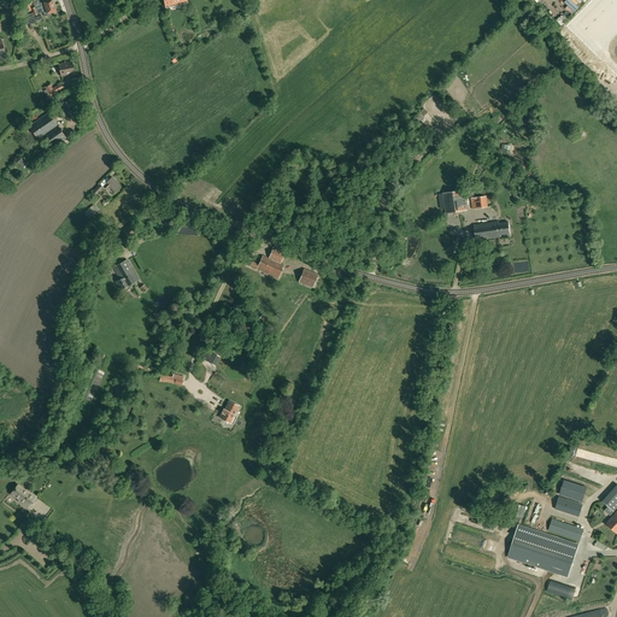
[(31,9),(33,13),(54,5),(52,0),(48,0),(43,3),(42,1),(40,3),(40,6),(35,9),(35,7),(31,9)]
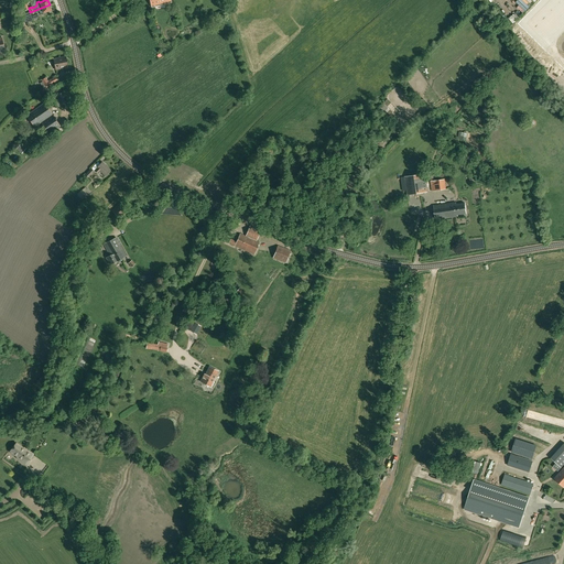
[(563,0),(539,0),(517,23),(563,69),(563,0)]
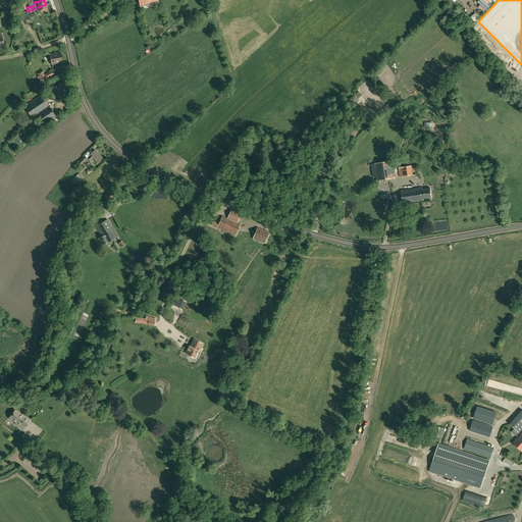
[(46,4),(28,11),(21,13),(21,12),(18,13),(18,21),(31,19),(29,13),(31,12),(36,10),(37,13),(47,9),(46,4)]
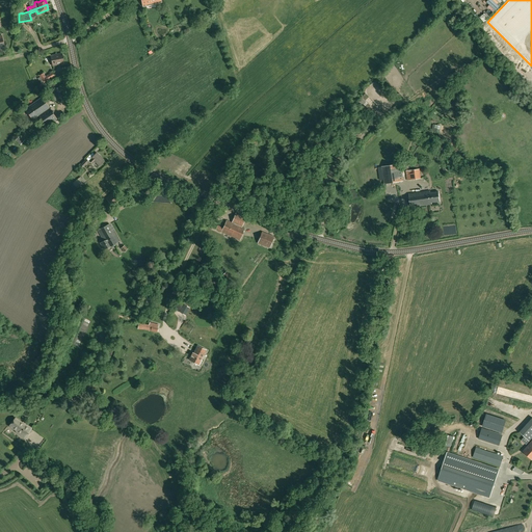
[(51,56),(53,65),(63,63),(62,54),(51,56)]
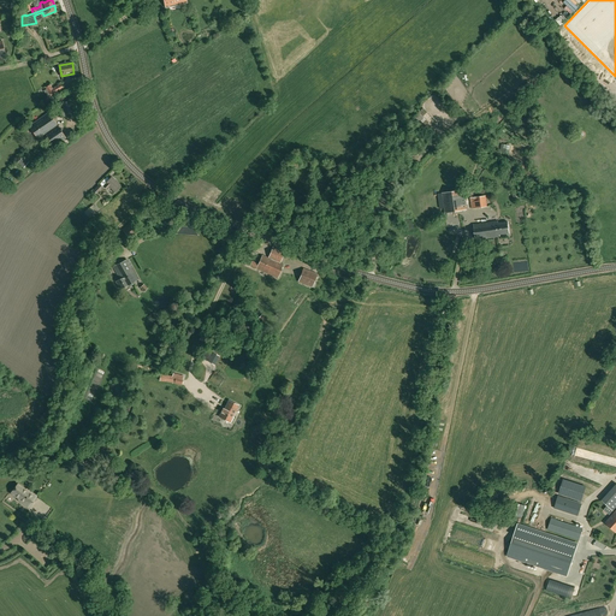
[(46,88),(46,89),(43,90),(47,98),(51,95),(51,96),(55,94),(58,96),(64,93),(63,89),(64,89),(60,84),(52,88),(51,84),(46,88)]
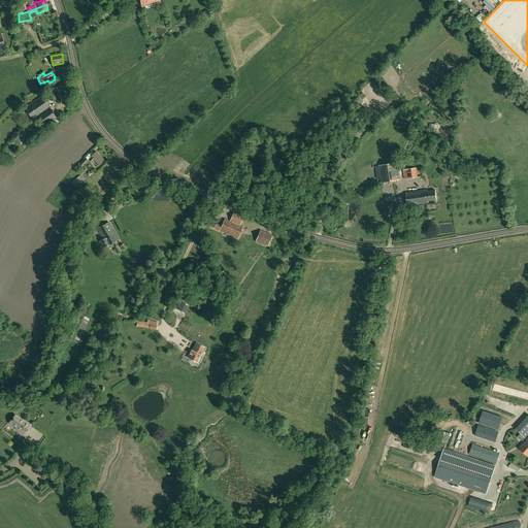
[(53,89),(56,98),(63,96),(60,87),(53,89)]
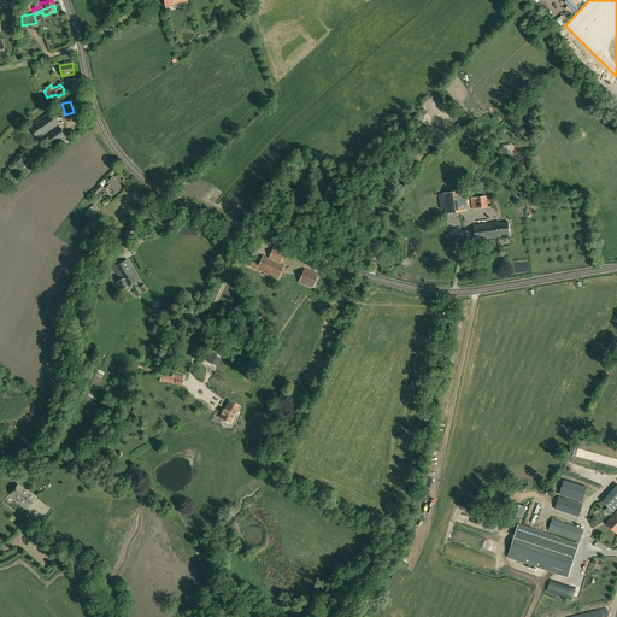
[(45,134),(58,125),(48,113),(29,127),(37,140),(45,134)]
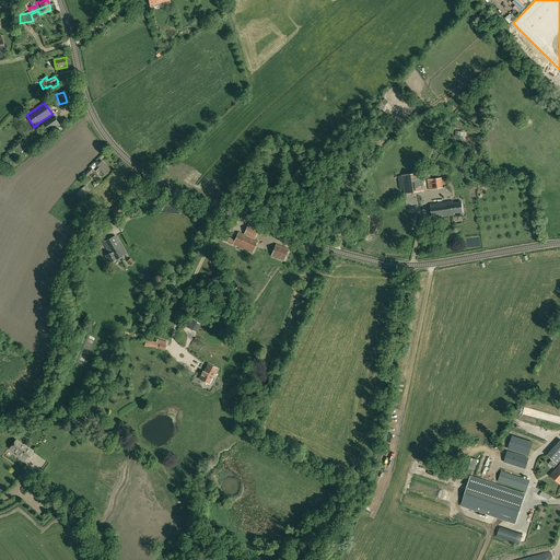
[(41,121),(49,133),(60,126),(53,114),(41,121)]
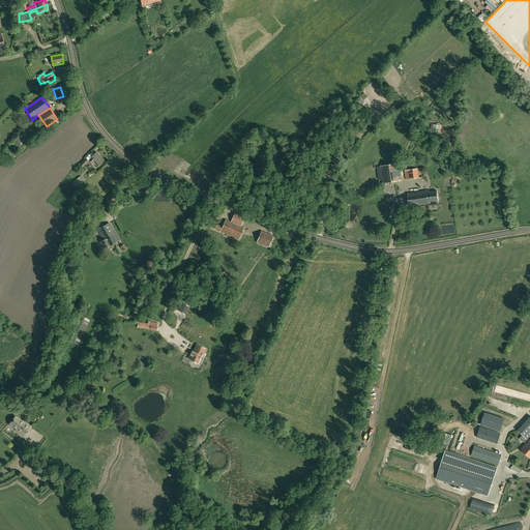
[(21,136),(16,141),(21,145),(25,140),(21,136)]
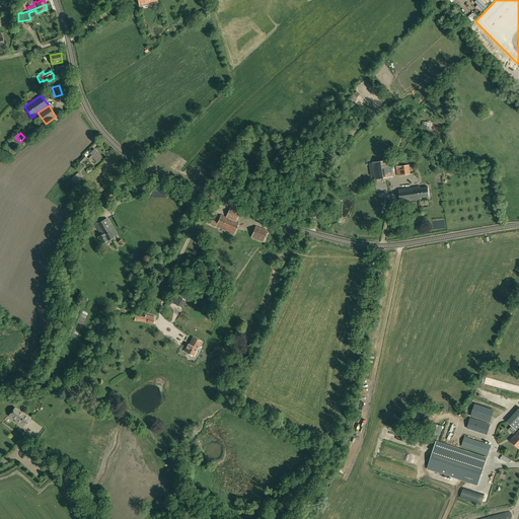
[(90,159),(92,157),(96,162),(102,156),(94,148),(89,154),(87,156),(90,159)]
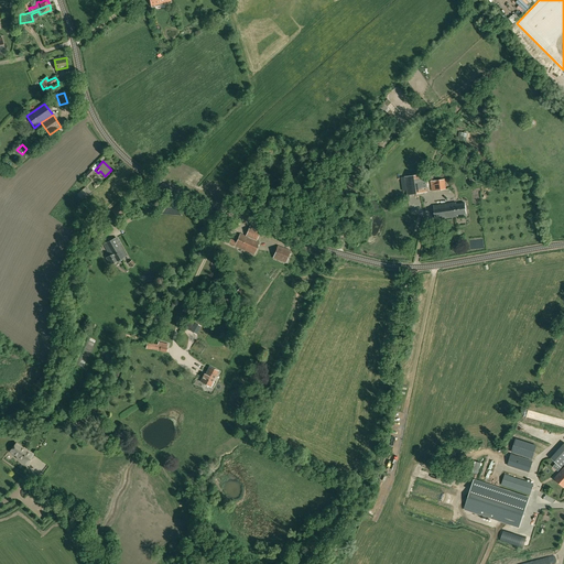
[(85,175),(88,179),(95,172),(91,169),(85,175)]
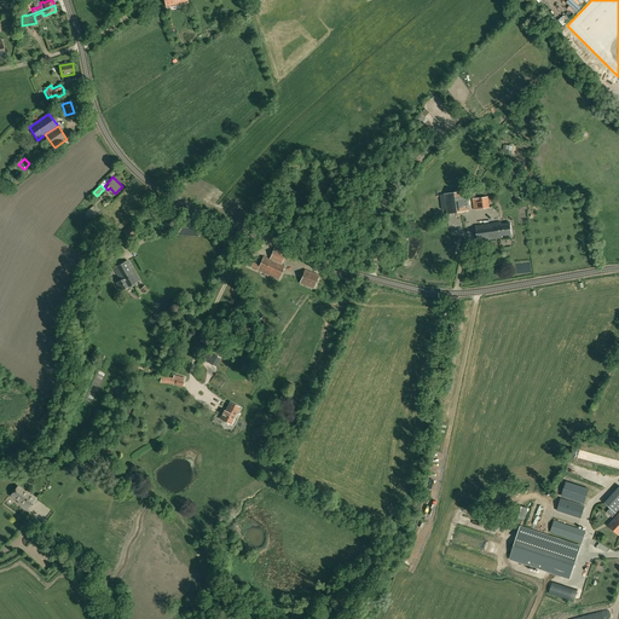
[(468,210),(466,191),(444,195),(447,214),(468,210)]
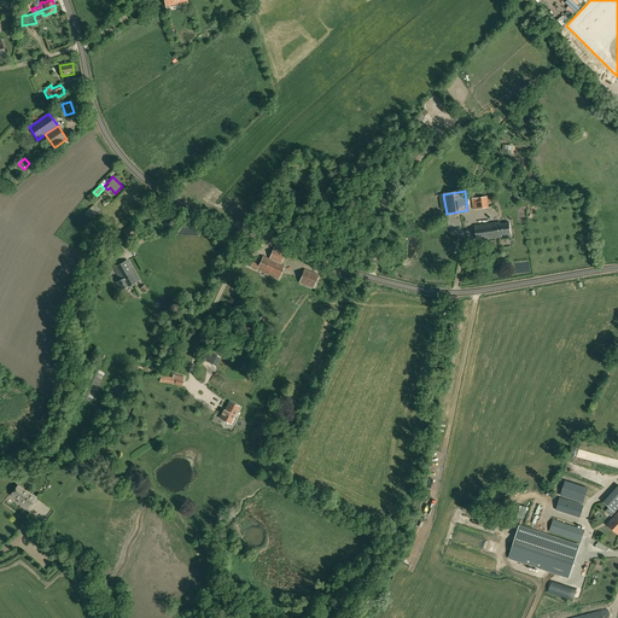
[(472,199),(473,210),(489,208),(488,197),(472,199)]
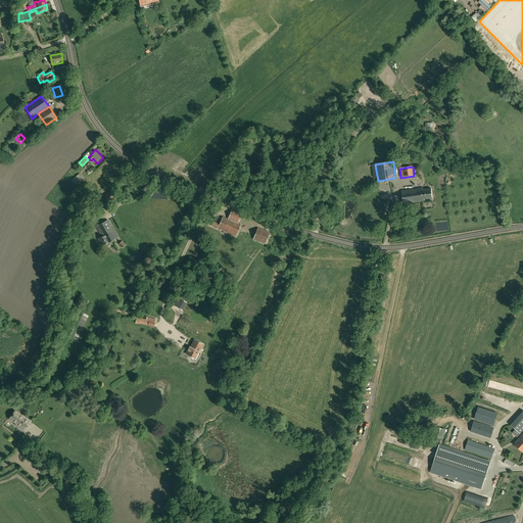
[(72,180),(76,186),(84,180),(80,174),(72,180)]
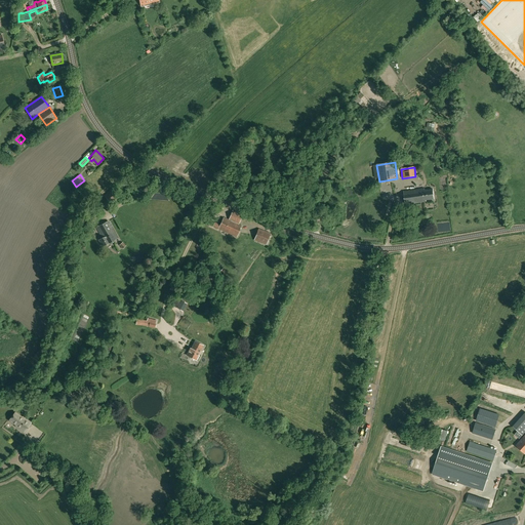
[(112,188),(104,196),(112,204),(122,194),(119,191),(117,193),(112,188)]
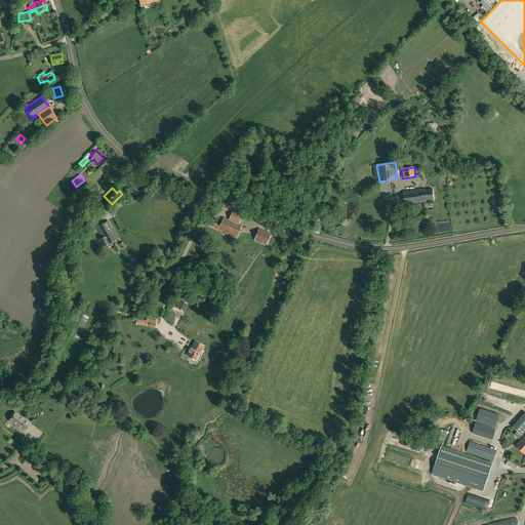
[(406,205),(427,202),(426,200),(434,199),(433,189),(425,190),(425,189),(404,192),(406,205)]
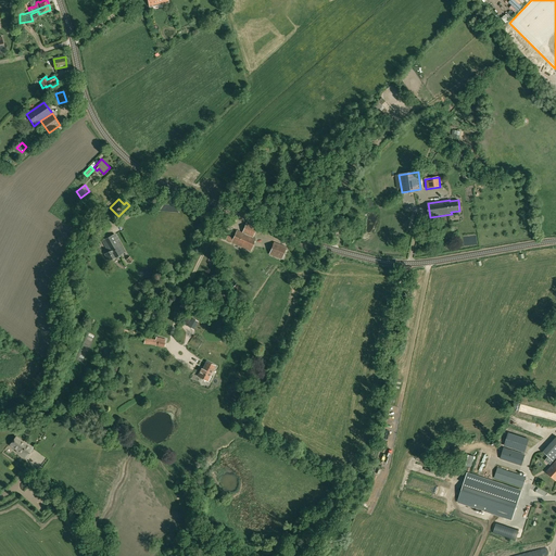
[(247,223),(242,232),(237,230),(234,238),(228,236),(226,240),(250,251),(255,239),(253,238),(257,228),(247,223)]
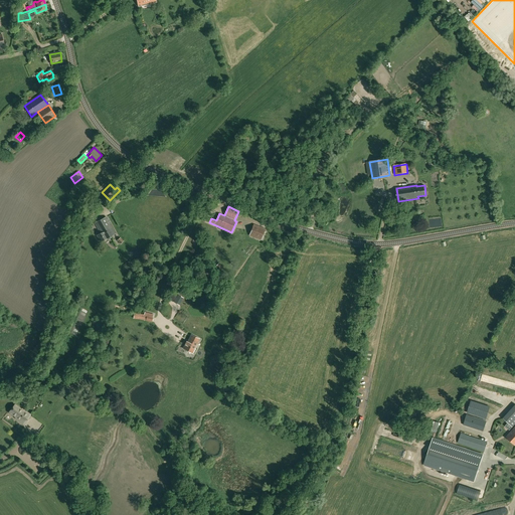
[(87,217),(92,219),(97,210),(93,208),(87,217)]
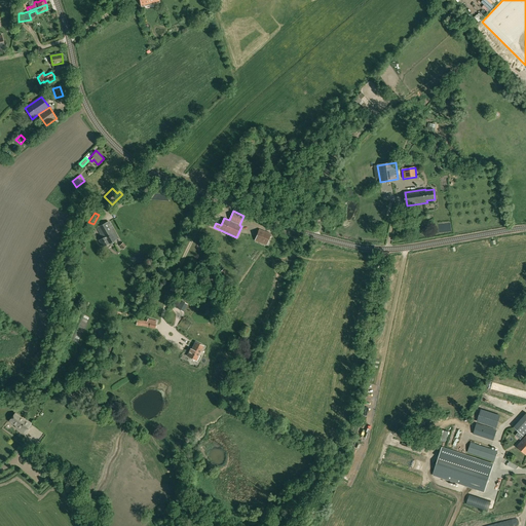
[(118,238),(112,227),(109,221),(97,228),(103,238),(99,240),(102,248),(118,238)]
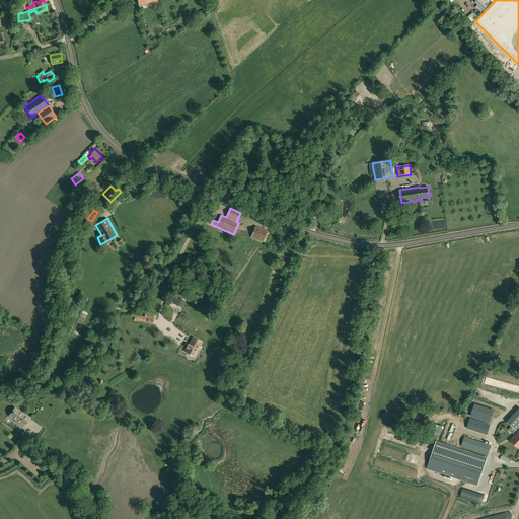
[(255,226),(251,237),(264,241),(268,231),(255,226)]
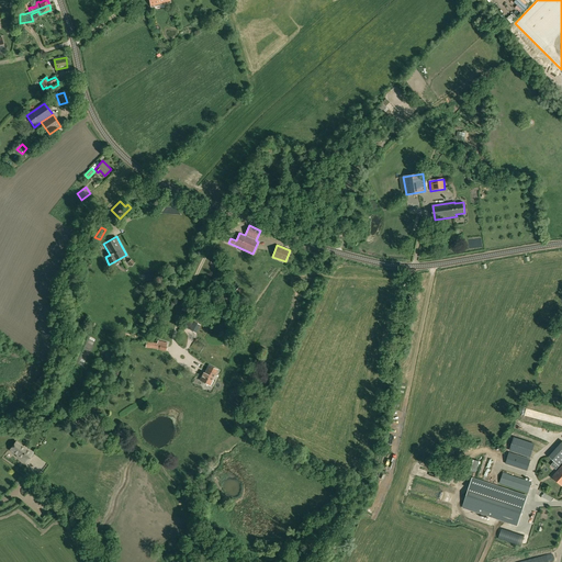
[(239,288),(235,291),(242,296),(245,293),(239,288)]
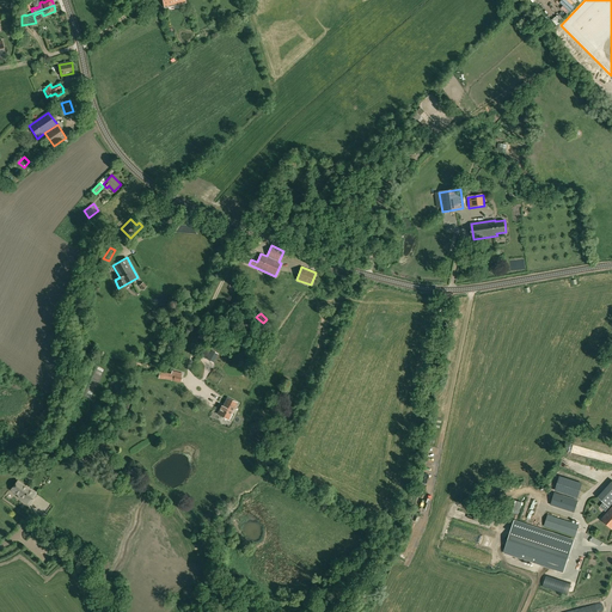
[(210,357),(215,360),(219,354),(212,350),(207,359),(209,360),(210,357)]
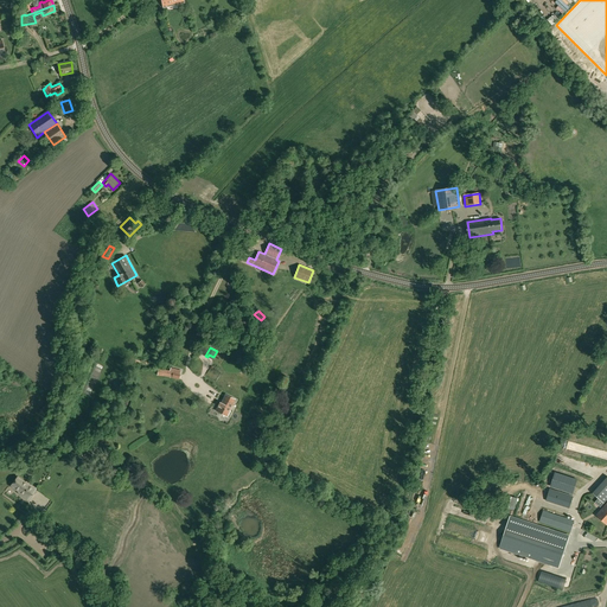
[(165,369),(164,376),(166,376),(170,377),(179,379),(181,370),(171,368),(170,370),(167,370),(165,369)]
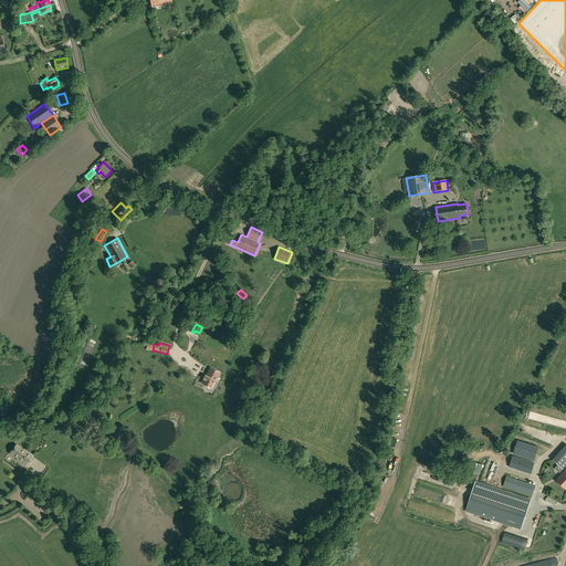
[(202,378),(203,378),(200,384),(211,389),(220,373),(210,367),(206,375),(205,375),(202,378)]
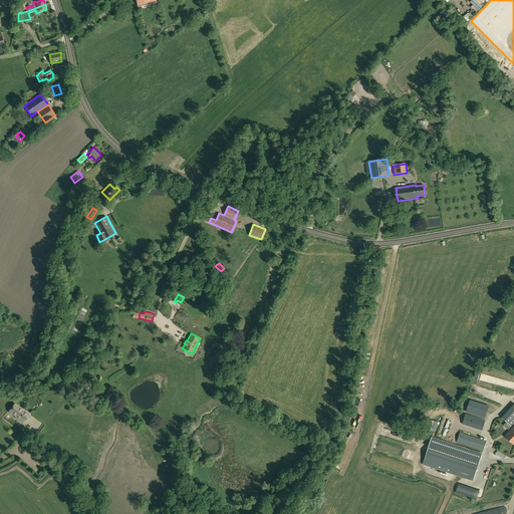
[(61,377),(57,383),(54,388),(58,391),(65,380),(61,377)]
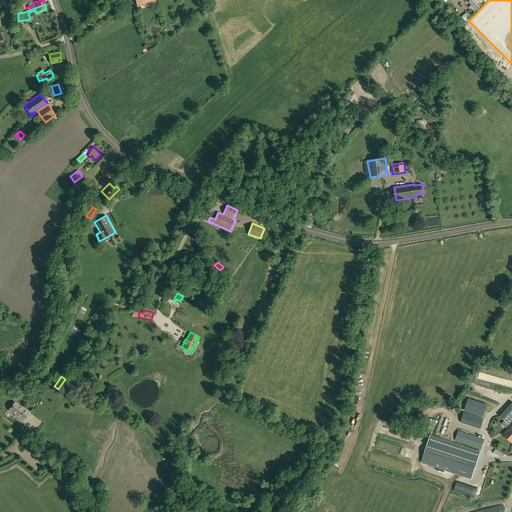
[(16,415),(24,421),(30,412),(22,406),(22,407),(15,402),(9,409),(16,414),(16,415)]
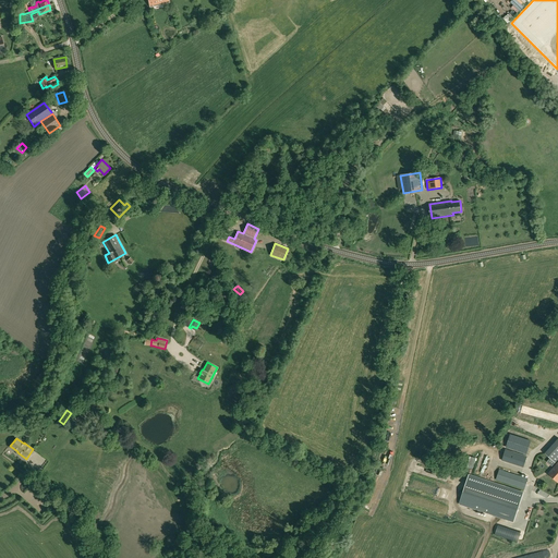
[(506,450),(502,460),(523,466),(526,457),(506,450)]
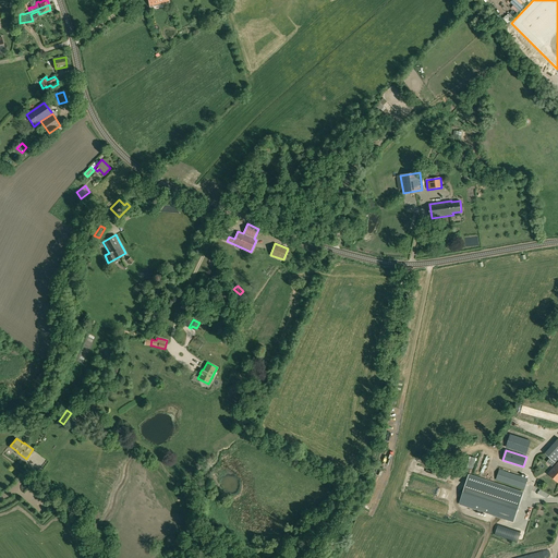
[(557,462),(548,473),(557,482),(557,462)]
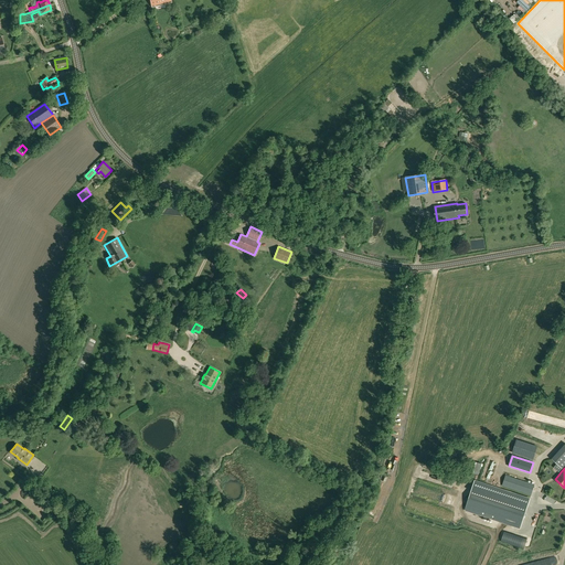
[(505,475),(502,486),(531,496),(534,484),(505,475)]
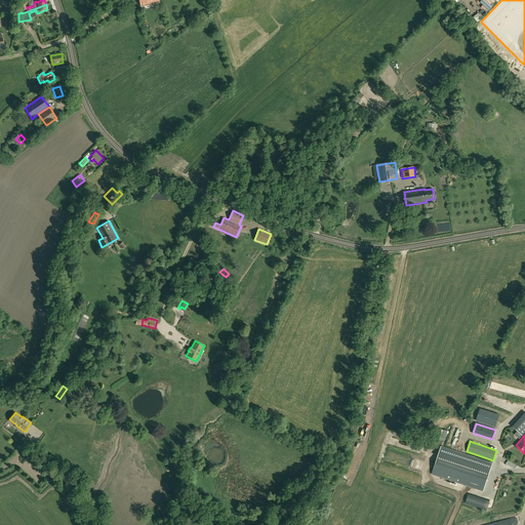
[(437,458),(432,473),(463,484),(483,490),(488,476),(491,463),(441,446),(437,458)]
